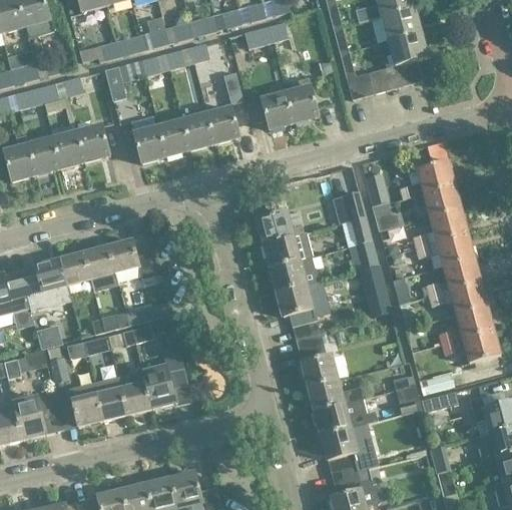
[(25,27),(17,0),(4,0),(0,1),(0,33),(25,27)]
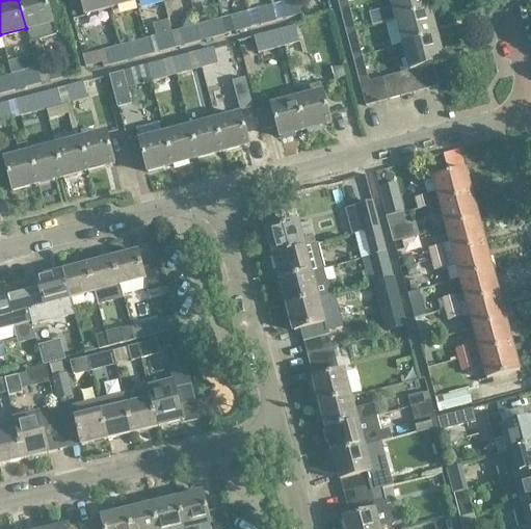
[(55,33),(51,21),(46,0),(18,0),(26,28),(29,41),(55,33)]
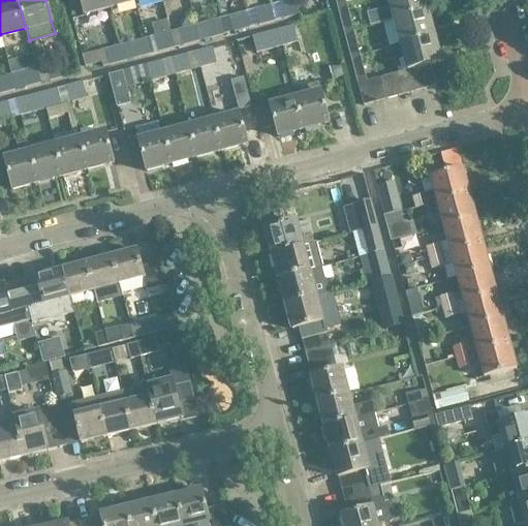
[(110,5),(107,0),(80,0),(84,12),(110,5)]
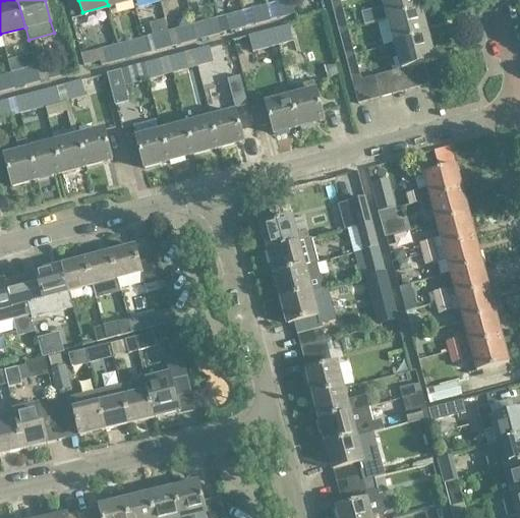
[(274,0),(266,2),(270,18),(294,11),(291,0),(274,0)]
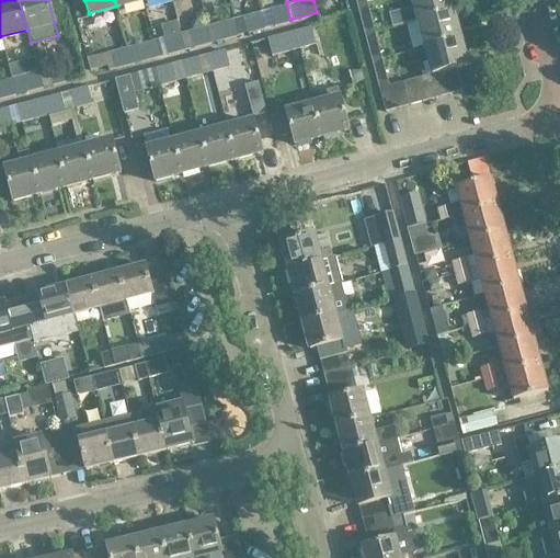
[(383,12),(408,7),(407,0),(379,0),(383,12)]
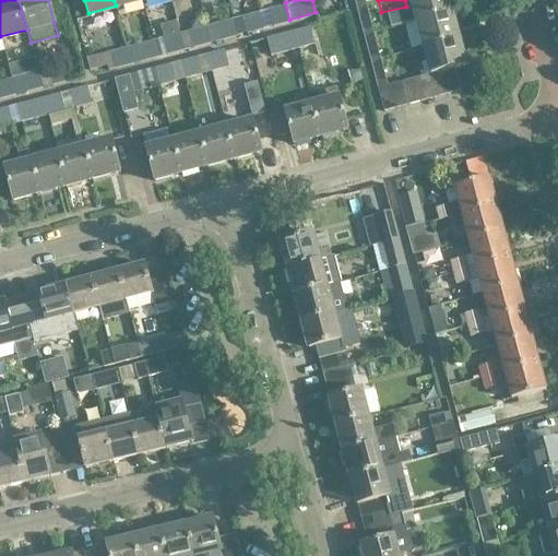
[(410,0),(412,6),(386,13),(389,23),(414,16),(450,8),(447,0),(410,0)]
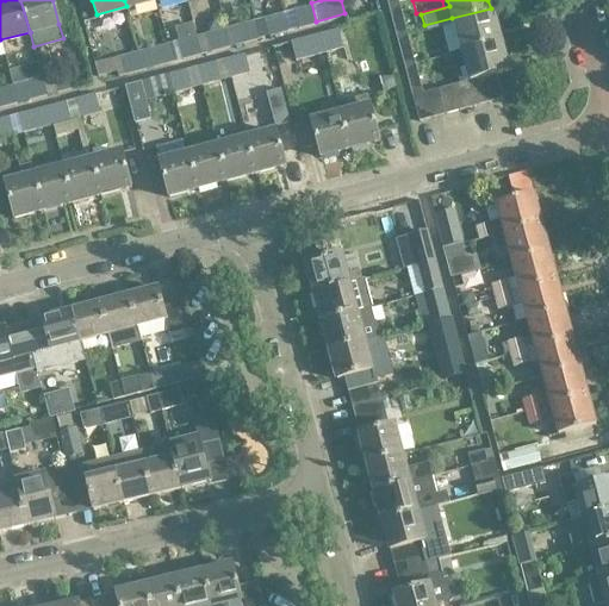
[(387,4),(395,33),(405,30),(397,1),(387,4)]
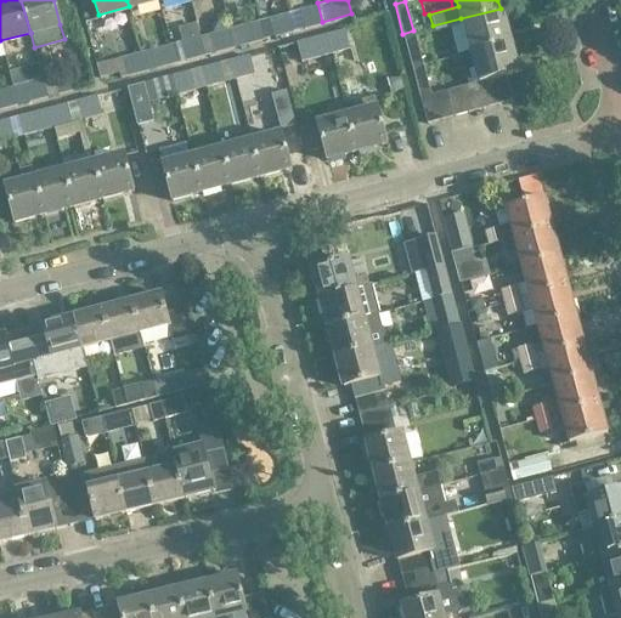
[(287,11),(293,29),(322,22),(317,3),(287,11)]
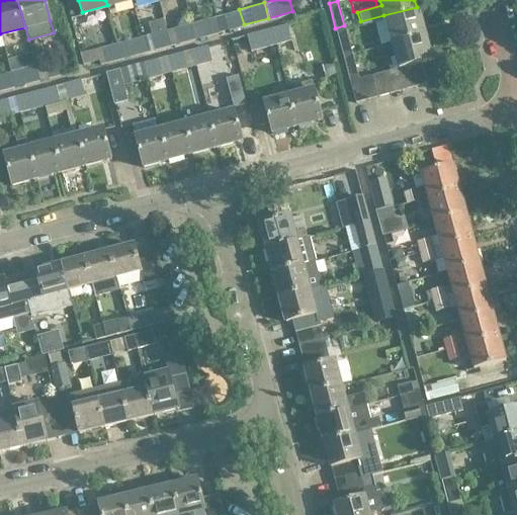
[(383,15),(391,40),(423,31),(417,7),(383,15)]
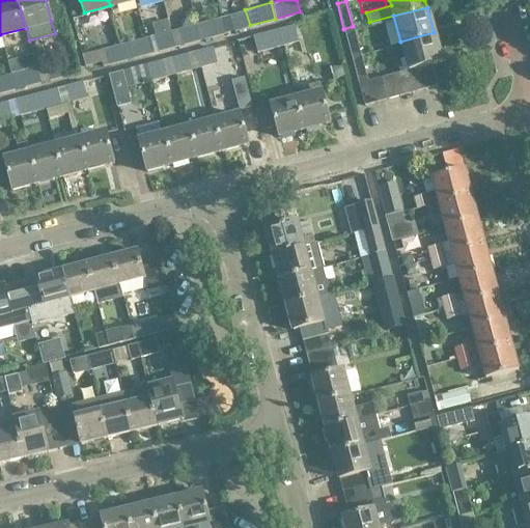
[(250,25),(245,9),(220,16),(224,32),(250,25)]
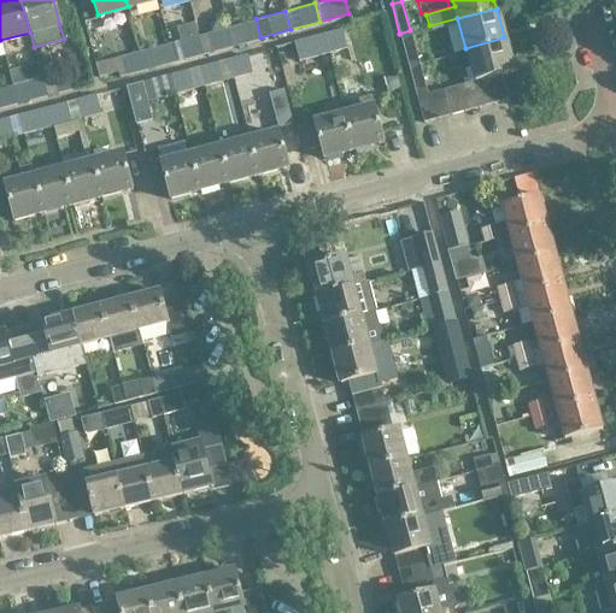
[(260,37),(256,18),(227,27),(232,45),(260,37)]
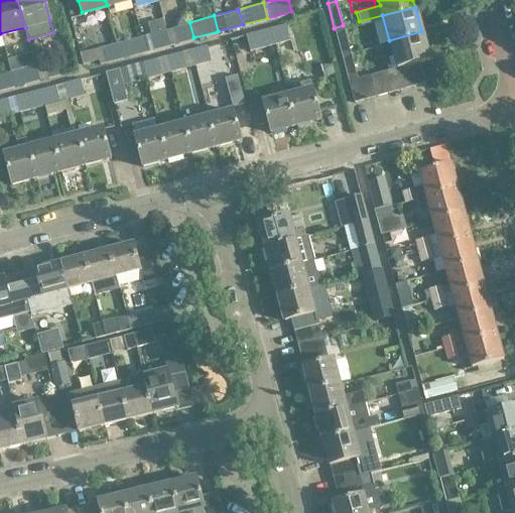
[(146,23),(149,32),(140,35),(145,50),(169,44),(165,28),(164,28),(161,19),(146,23)]
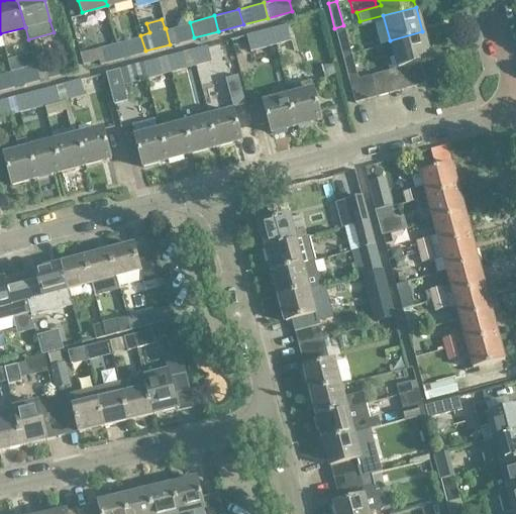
[(194,37),(190,22),(166,28),(170,44),(194,37)]
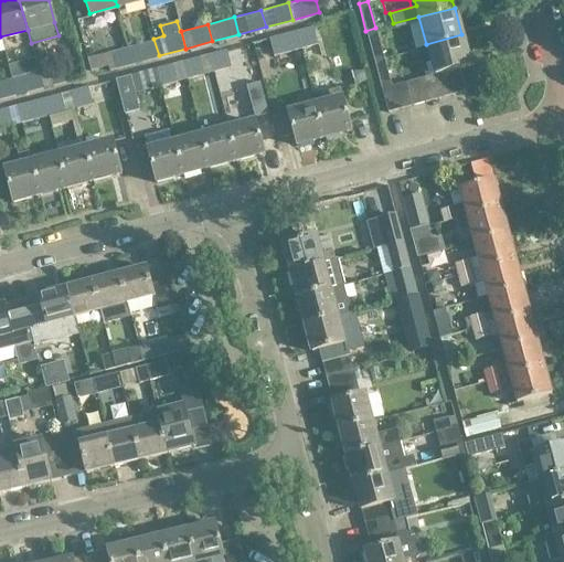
[(295,31),(299,48),(317,43),(312,25),(295,31)]
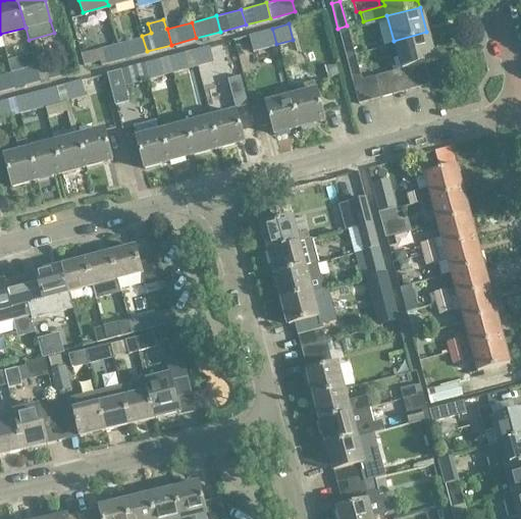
[(354,51),(347,26),(337,29),(345,53),(354,51)]
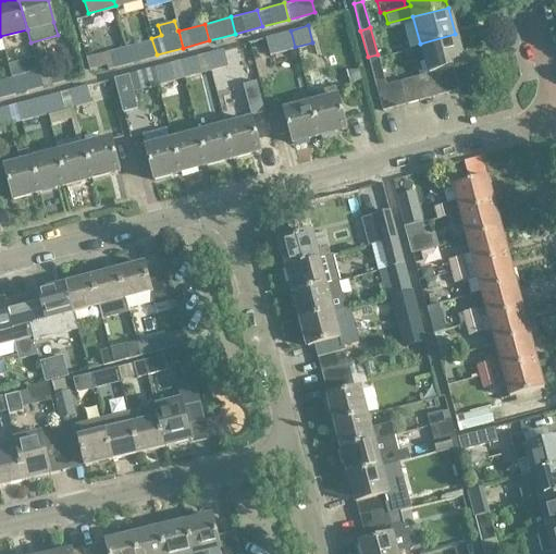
[(291,31),(264,38),(269,53),(295,47),(291,31)]
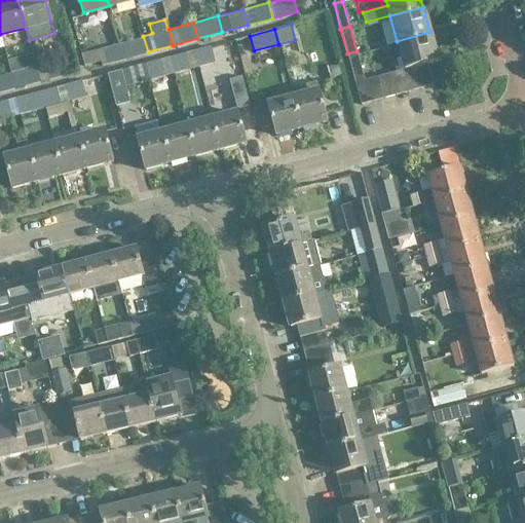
[(397,41),(404,67),(414,64),(426,61),(437,58),(429,32),(397,41)]
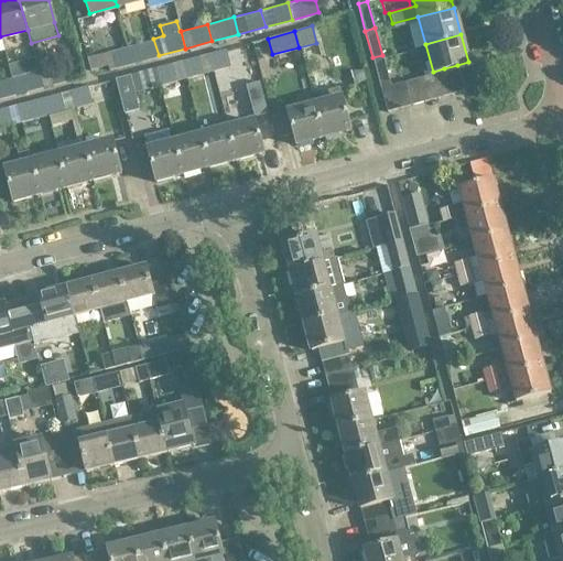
[(159,55),(153,39),(127,45),(131,63),(159,55)]
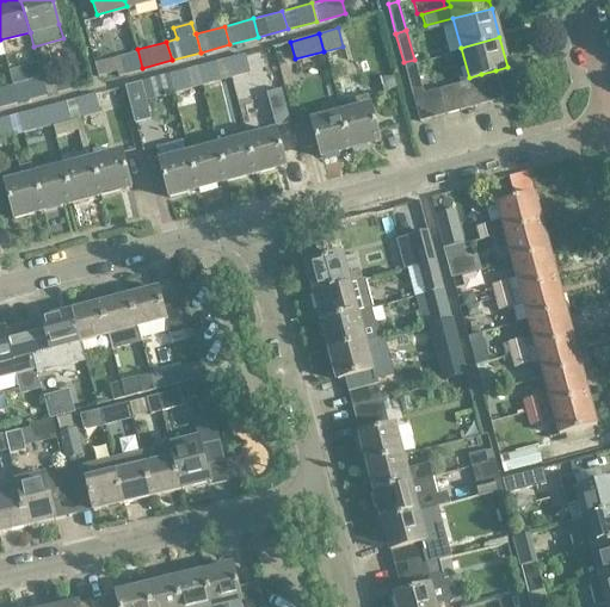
[(142,68),(137,49),(112,56),(117,74),(137,69),(142,68)]
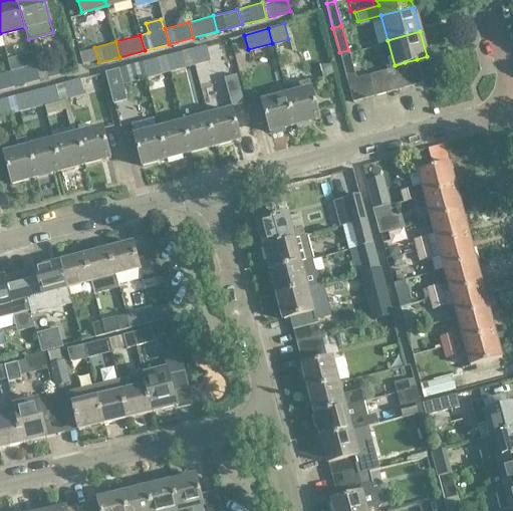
[(190,48),(195,64),(210,60),(205,44),(190,48)]
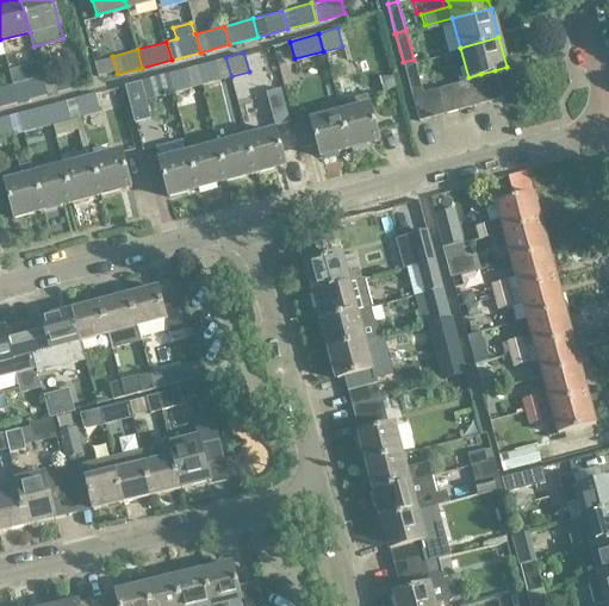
[(231,76),(225,57),(197,64),(202,83),(231,76)]
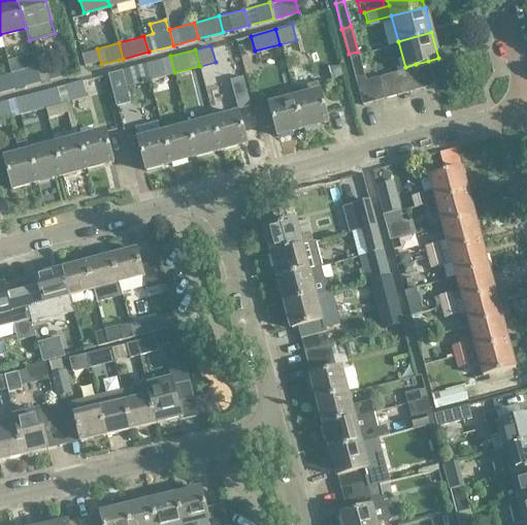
[(349,54),(356,80),(364,77),(363,71),(358,52),(349,54)]
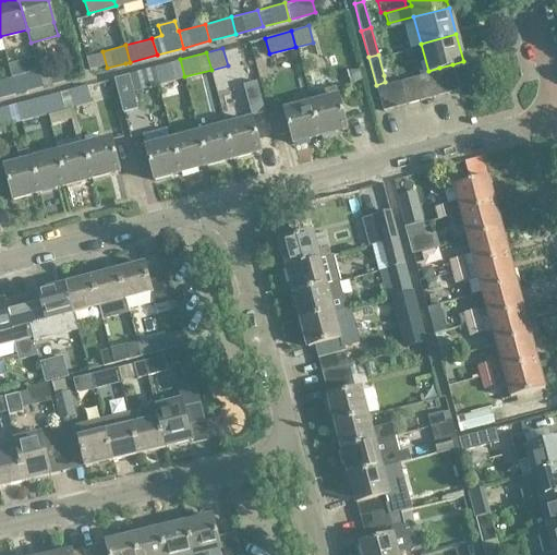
[(184,76),(180,59),(154,67),(158,84),(184,76)]
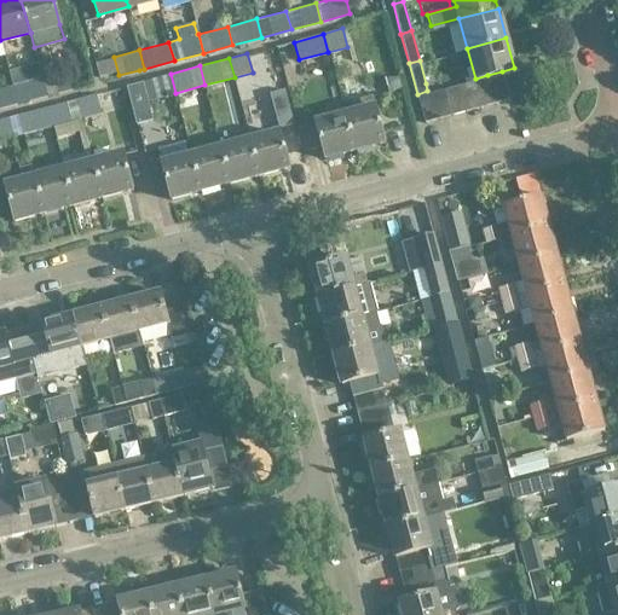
[(71,68),(41,75),(46,94),(76,87),(71,68)]
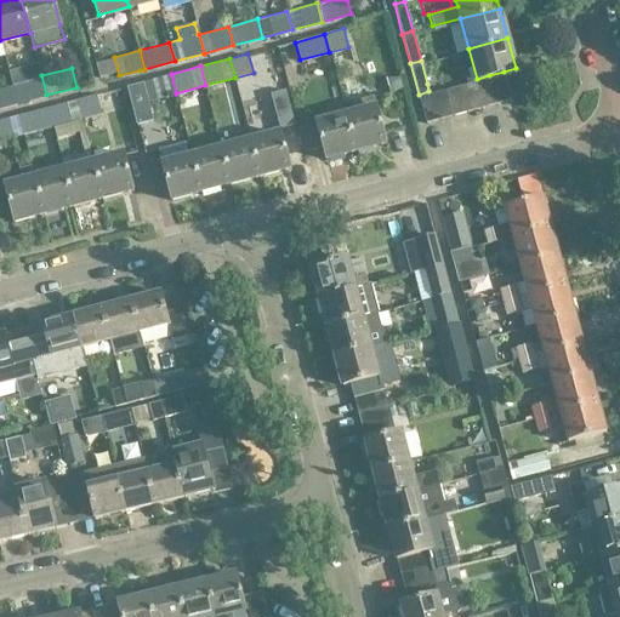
[(510,97),(504,72),(489,75),(495,101),(510,97)]
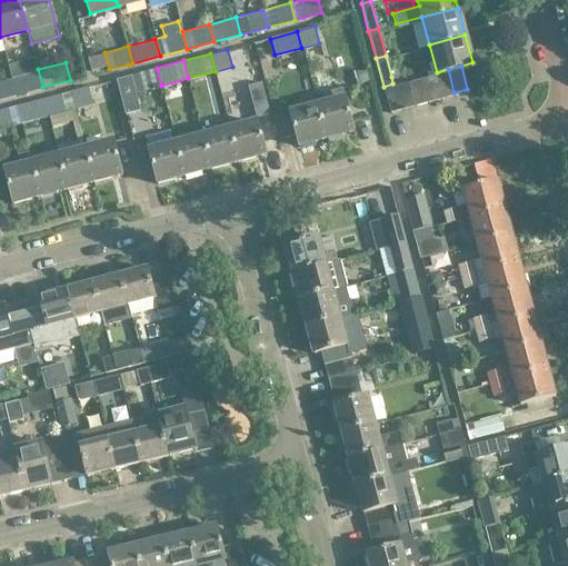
[(157,68),(117,78),(125,112),(140,108),(136,92),(161,86),(157,68)]
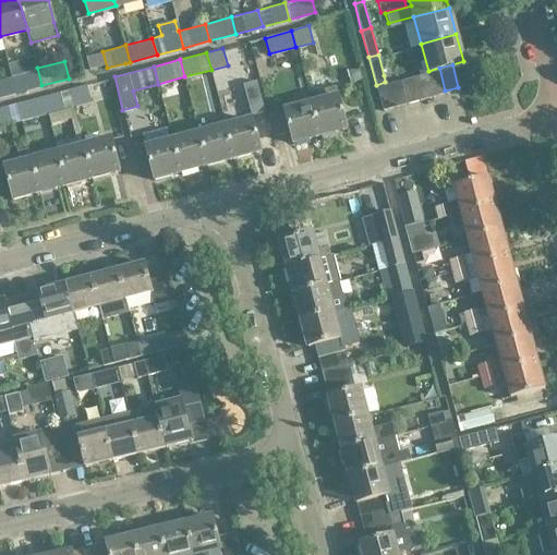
[(41,85),(37,68),(11,75),(15,93),(41,85)]
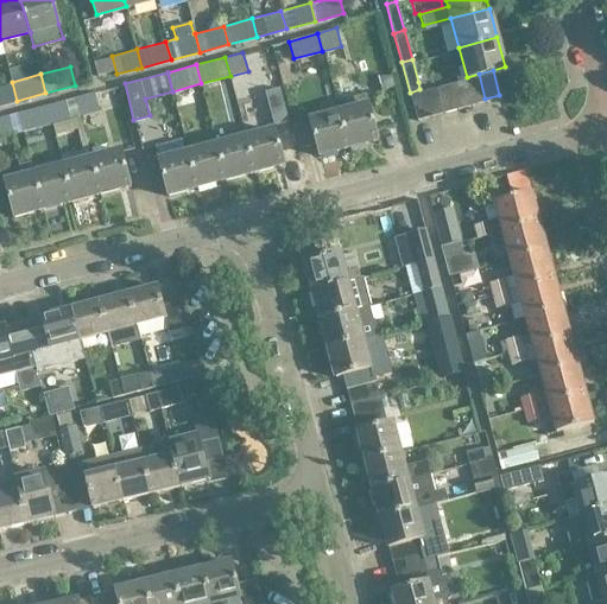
[(473,102),(485,99),(479,74),(467,77),(466,77),(473,102)]
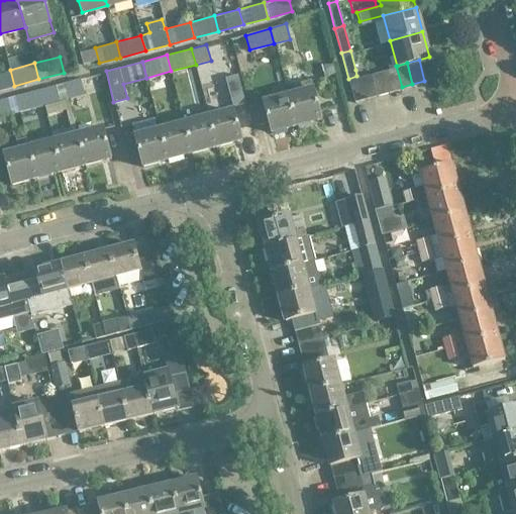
[(390,90),(402,87),(396,66),(384,69),(390,90)]
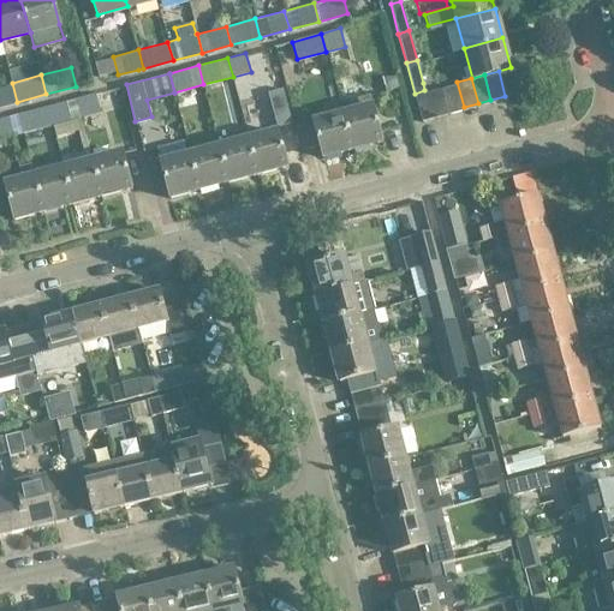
[(449,111),(464,107),(457,82),(442,85),(449,111)]
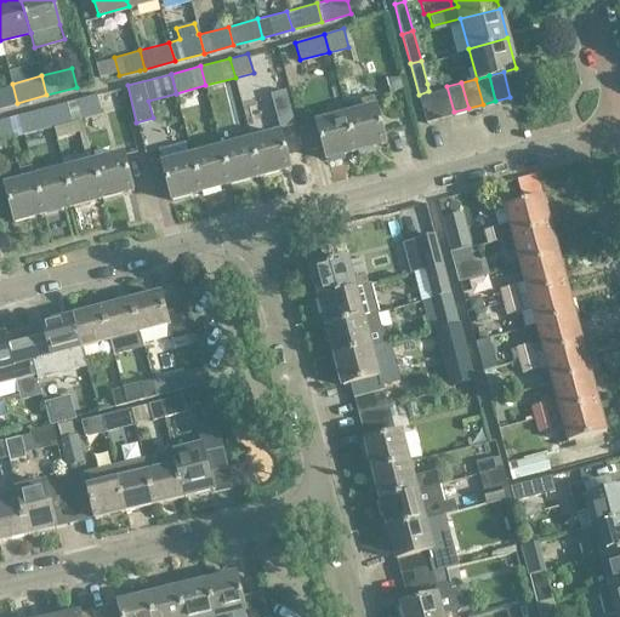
[(12,84),(0,86),(0,107),(17,103),(12,84)]
